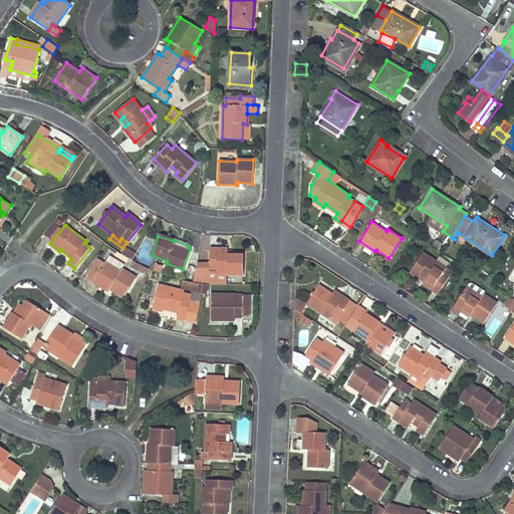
[(121,254),(132,261),(136,254),(125,248),(121,254)]
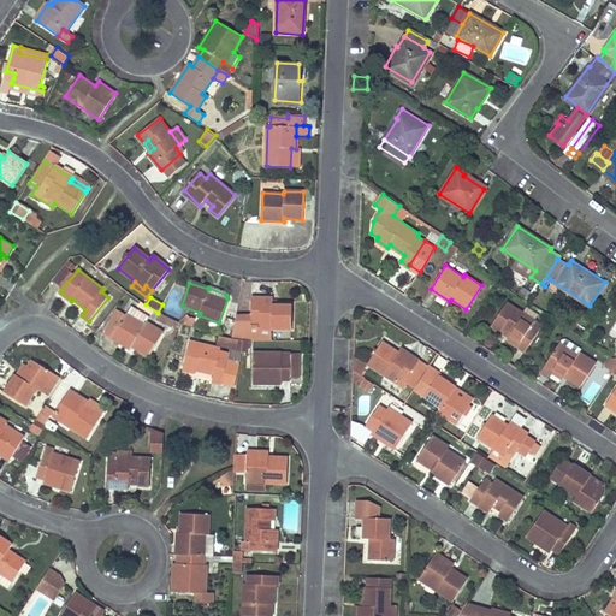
[(274,300),(253,298),(252,318),(252,325),(260,326),(260,330),(271,330),(291,330),(292,304),(273,303),(274,300)]
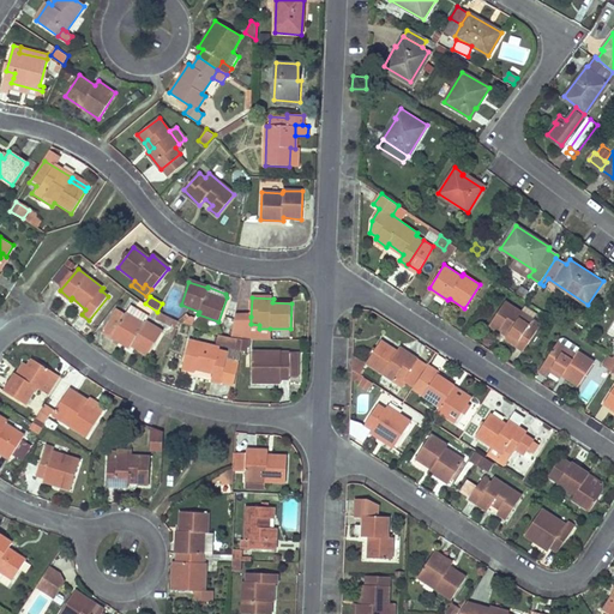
[(521,311),(505,301),(489,325),(499,330),(501,325),(509,331),(505,337),(523,350),(536,330),(530,325),(534,320),(539,313),(525,305),(521,311)]
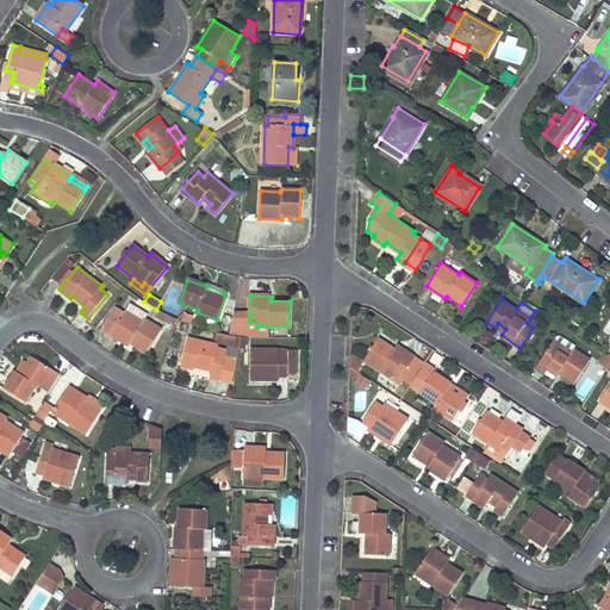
[(117,307),(105,328),(113,332),(112,334),(131,346),(132,343),(148,354),(162,330),(145,319),(149,316),(130,304),(125,312),(117,307)]
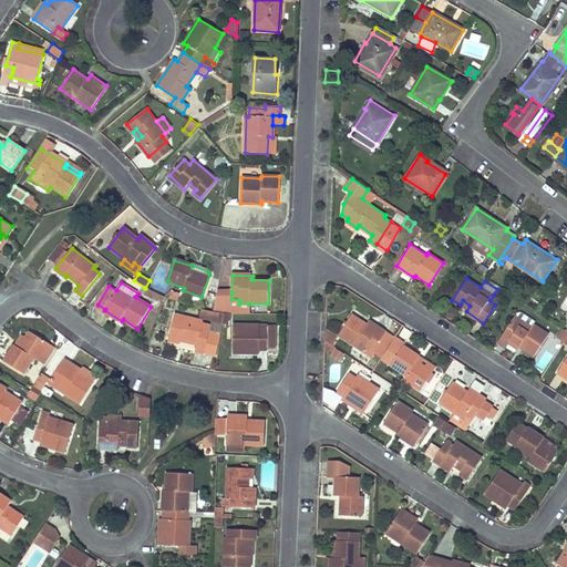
[(146,288),(143,295),(163,305),(165,299),(146,288)]
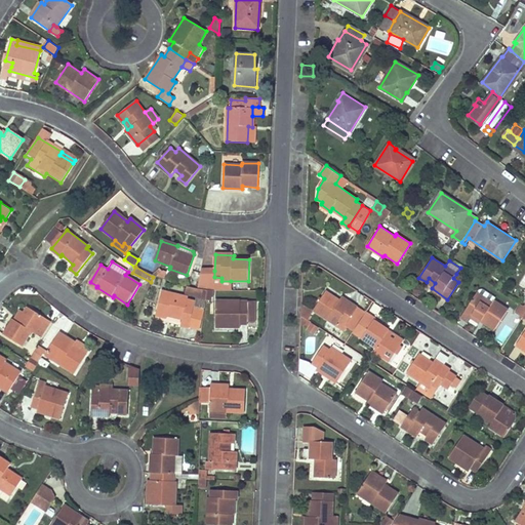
[(214,271),(202,271),(198,288),(207,290),(208,278),(214,278),(214,277),(214,271)]
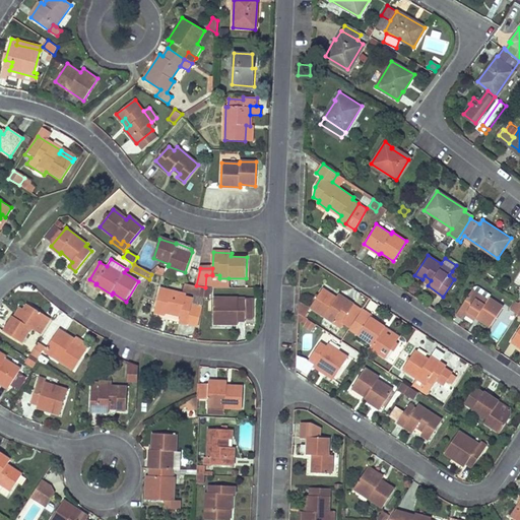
[(205,287),(229,287),(229,278),(219,278),(219,275),(212,274),(212,275),(206,275),(205,287)]
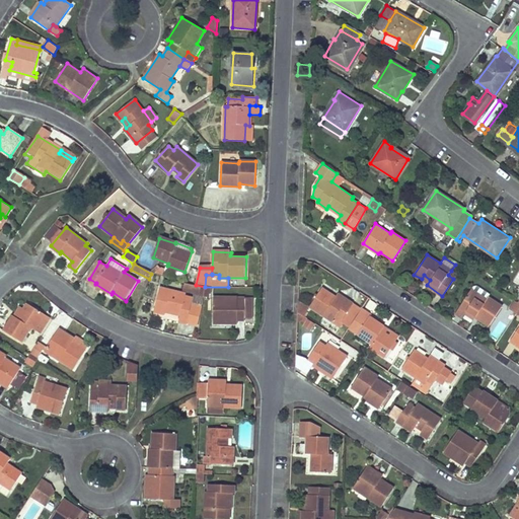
[(200,288),(183,285),(182,291),(199,294),(200,288)]
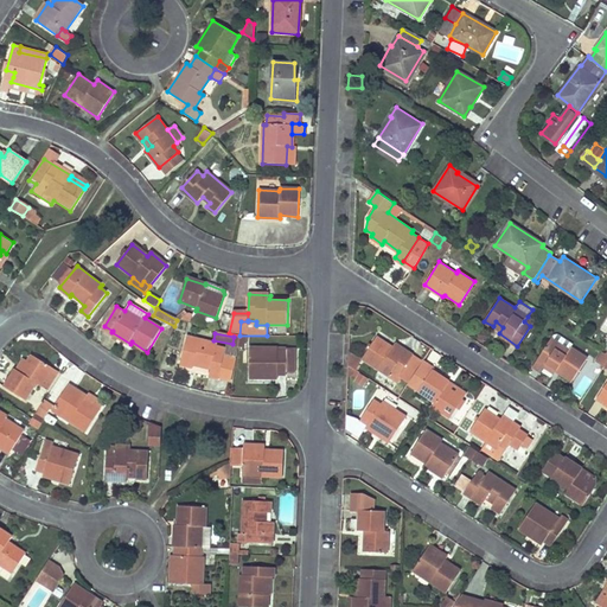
[(187,337),(179,369),(218,378),(219,378),(230,381),(232,359),(224,358),(225,349),(217,346),(217,344),(187,337)]
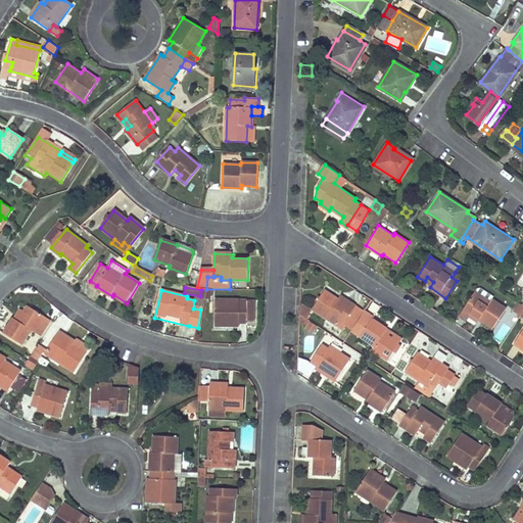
[(338,299),(325,291),(313,310),(335,325),(337,321),(343,325),(355,307),(340,296),(338,299)]
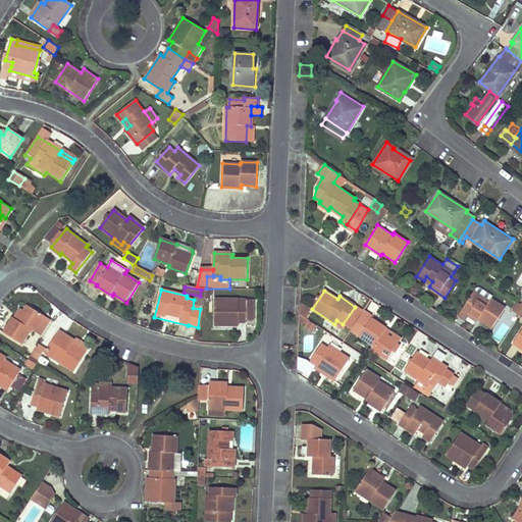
[(489,301),(474,291),(464,306),(465,307),(459,316),(465,321),(469,315),(477,320),(479,317),(493,326),(506,308),(491,298),(489,301)]
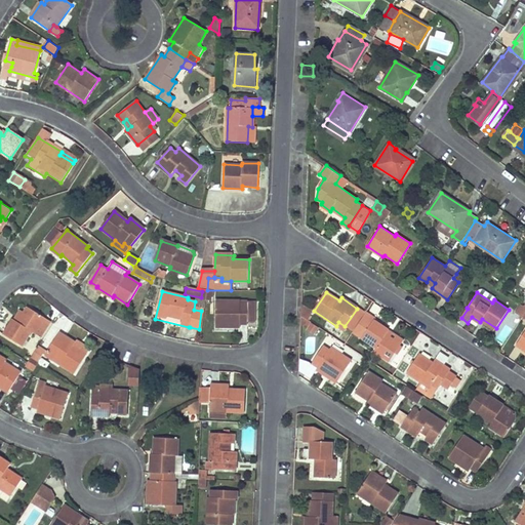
[(232,300),(216,299),(215,326),(240,327),(240,324),(247,324),(247,323),(247,300),(240,300),(232,300)]
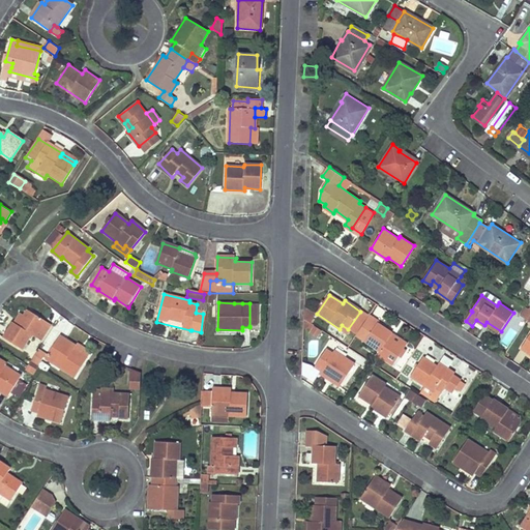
[(258,303),(249,303),(249,326),(257,326),(258,303)]
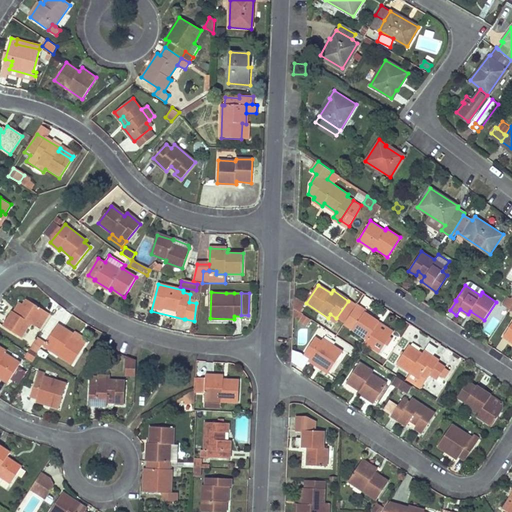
[(511,298),(508,296),(503,305),(508,309),(511,303),(511,298)]
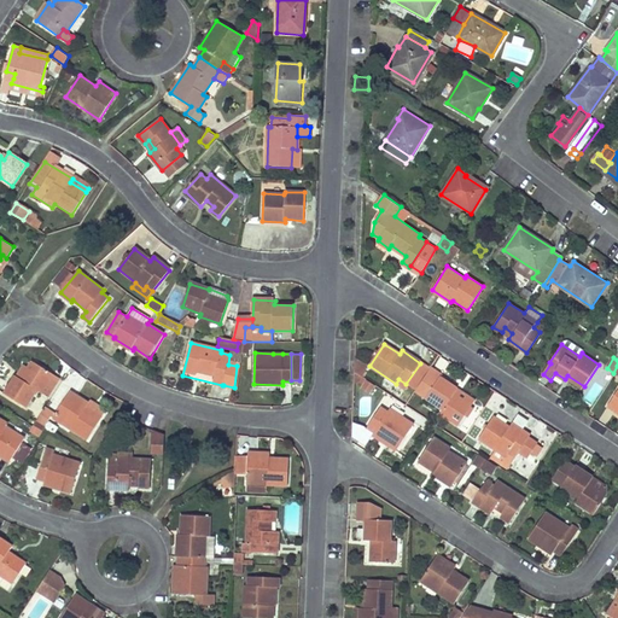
[(367,367),(355,361),(354,373),(361,378),(367,367)]
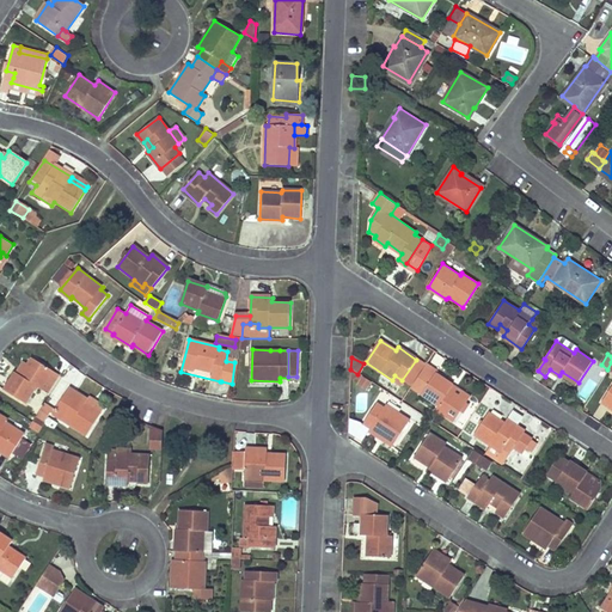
[(59,375),(34,359),(28,366),(22,377),(16,373),(5,390),(25,403),(36,387),(47,395),(59,375)]
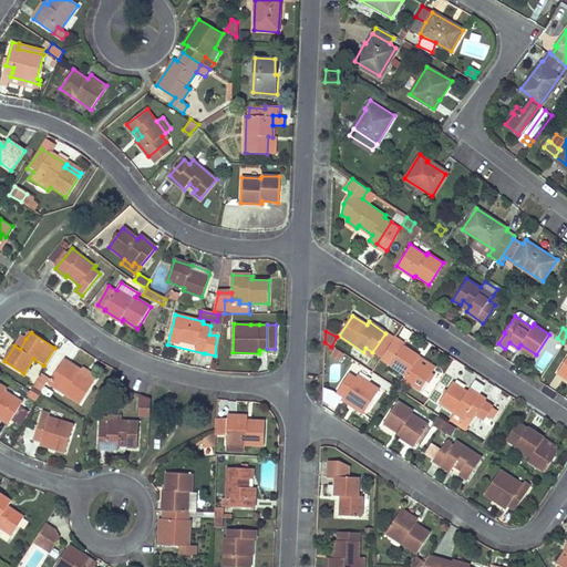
[(26,339),(21,336),(14,346),(20,349),(26,339)]
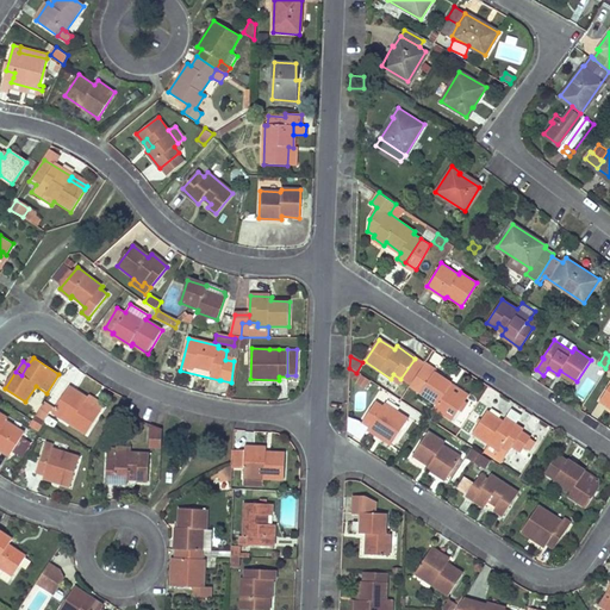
[(360,373),(355,380),(366,388),(371,380),(360,373)]
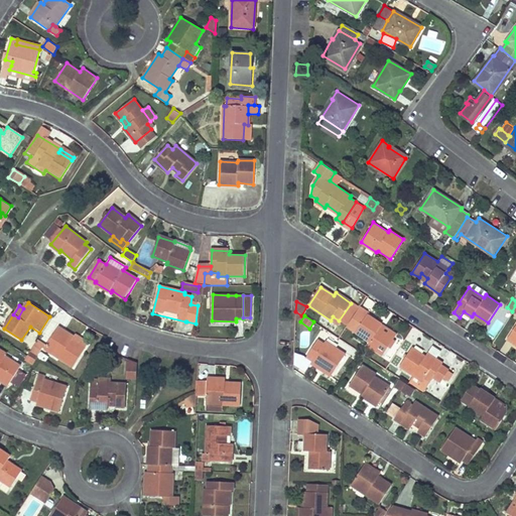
[(397,335),(368,315),(356,333),(369,342),(367,345),(383,356),(397,335)]
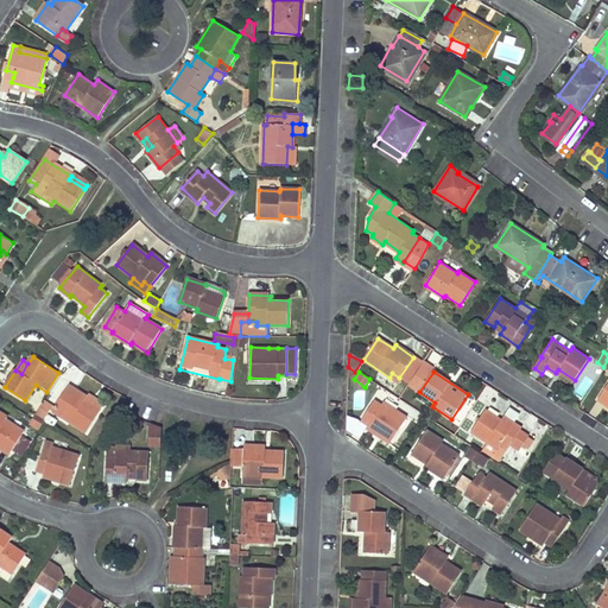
[(582,398),(591,385),(584,379),(575,393),(582,398)]
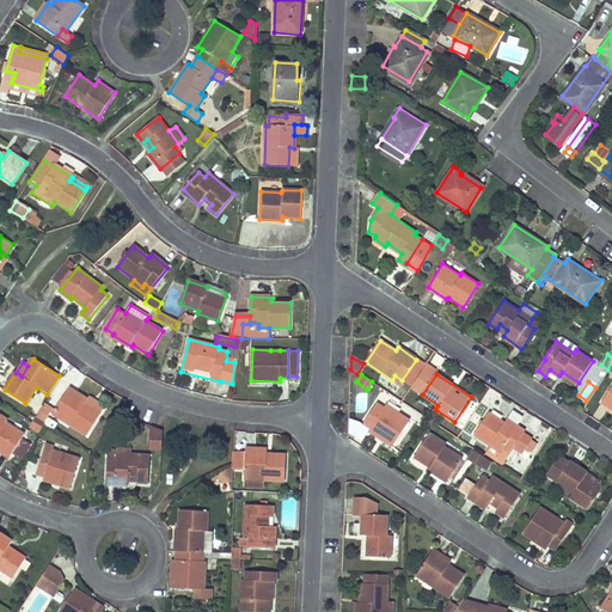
[(611,385),(601,401),(611,408),(611,385)]
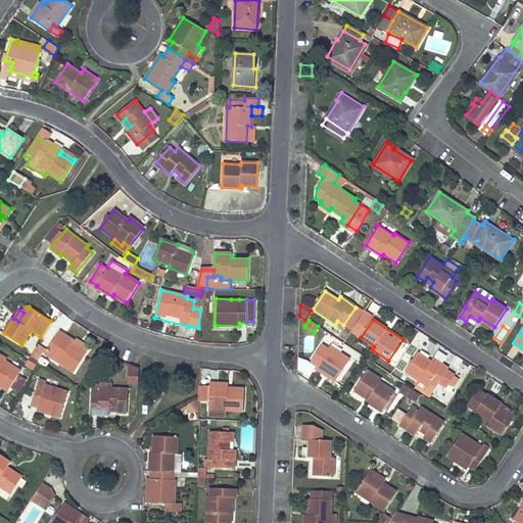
[(75,342),(59,332),(45,354),(74,373),(87,354),(73,345),(75,342)]
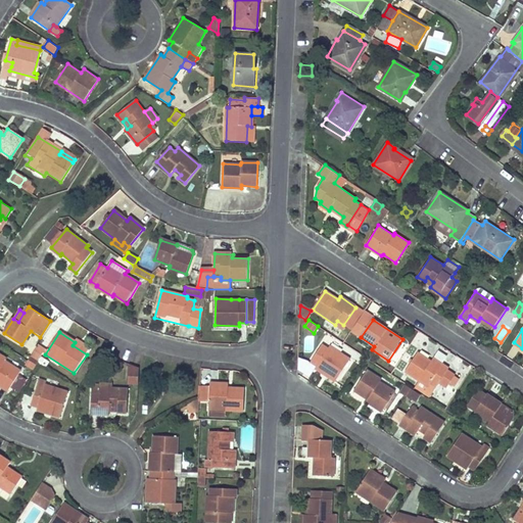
[(89,349),(76,341),(75,342),(73,345),(87,354),(89,349)]
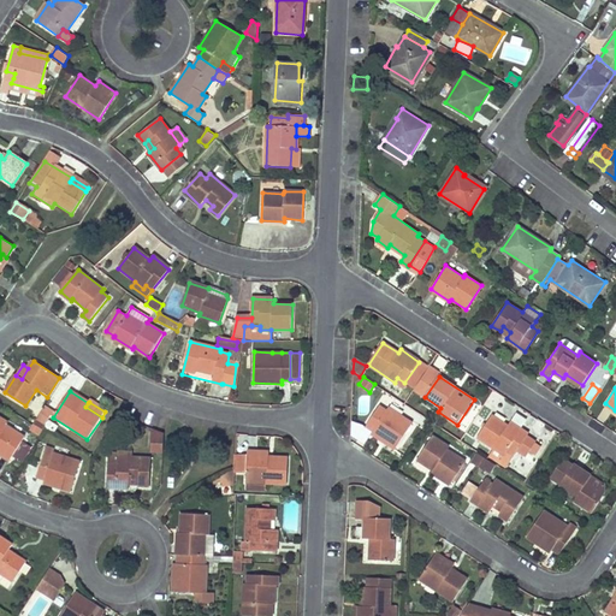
[(386,413),(379,407),(367,426),(374,430),(371,434),(395,449),(412,424),(389,409),(386,413)]
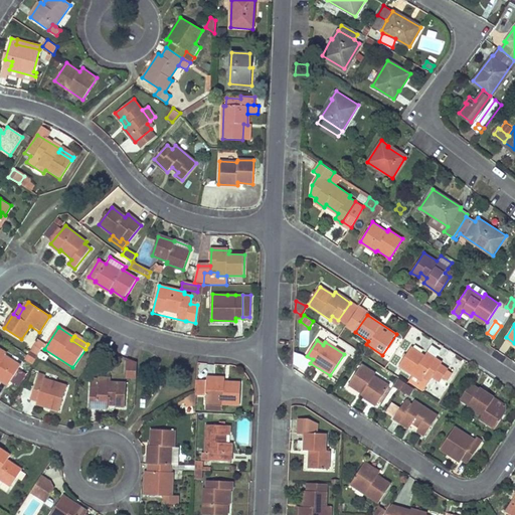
[(43,348),(36,343),(31,352),(38,356),(43,348)]
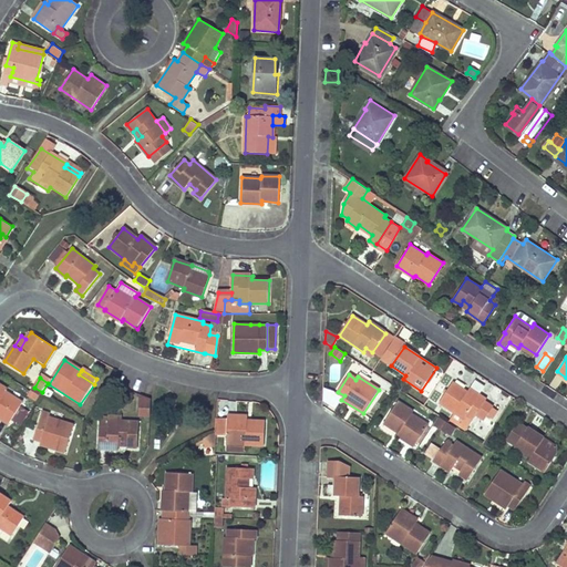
[(467,392),(453,383),(440,403),(464,419),(465,415),(473,419),(486,400),(470,389),(467,392)]
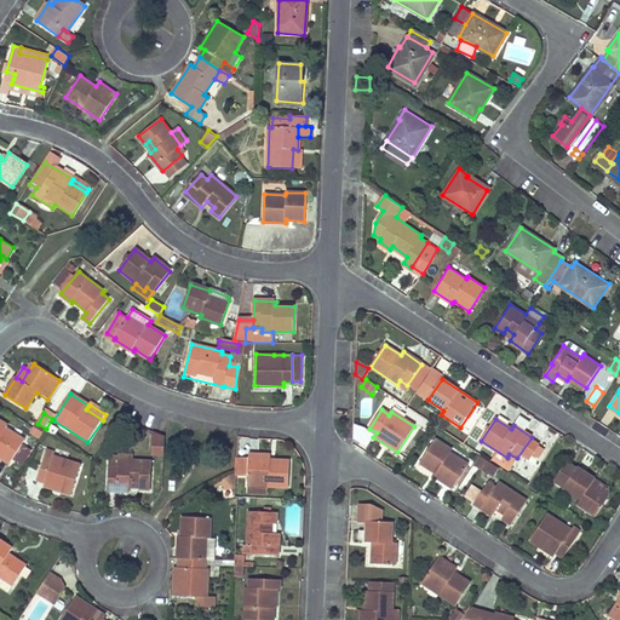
[(7,428),(0,422),(0,459),(10,466),(24,443),(6,430),(7,428)]
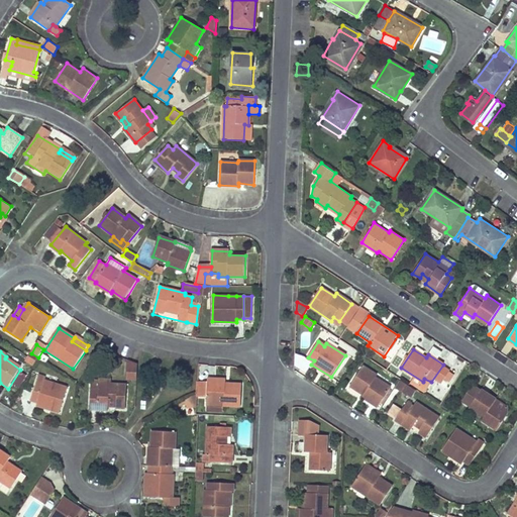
[(38,357),(31,353),(28,357),(27,359),(35,365),(38,358),(38,357)]
